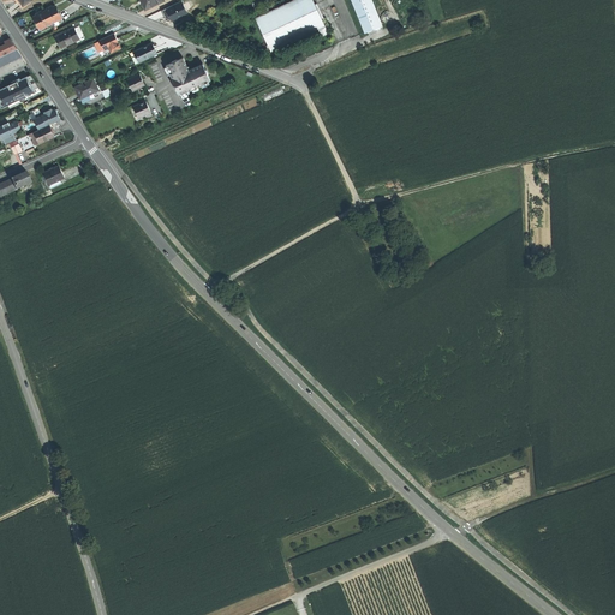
[(141,0),(145,10),(165,1),(163,0),(141,0)]
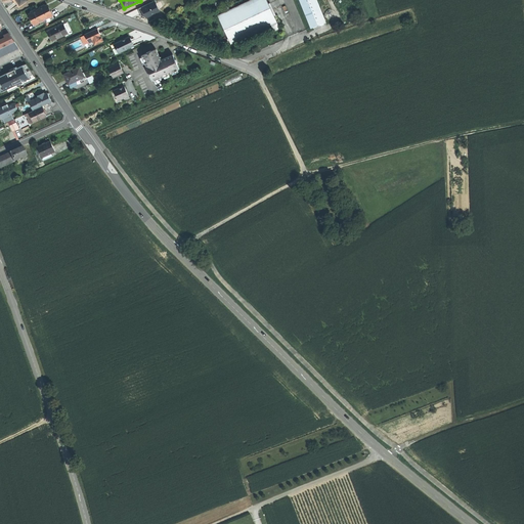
[(159,0),(156,0),(140,7),(146,18),(164,10),(159,0)]
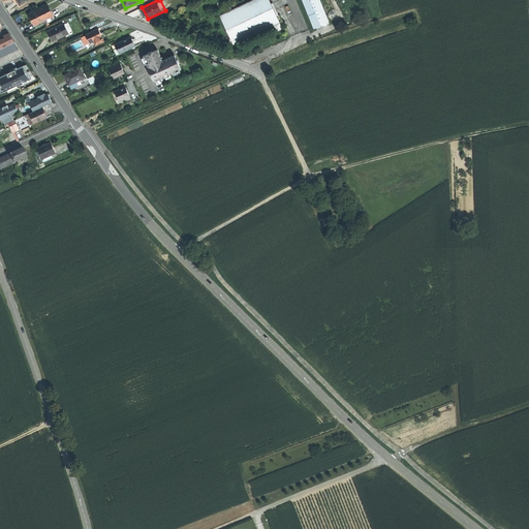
[(269,0),(252,0),(220,16),(234,45),(274,26),(277,32),(282,29),(277,17),(271,4),(269,0)]
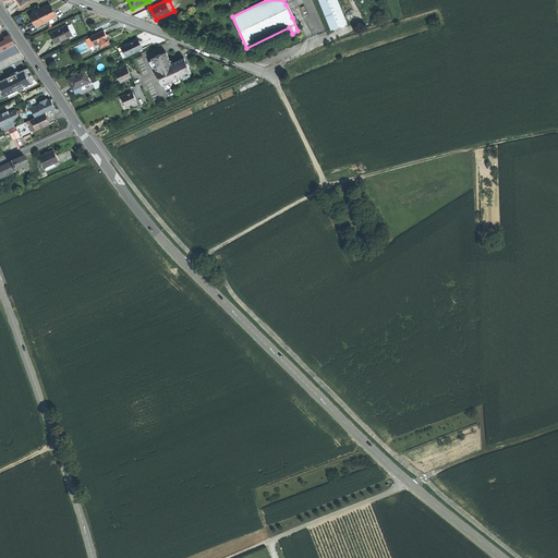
[(338,0),(319,0),(332,31),(348,24),(338,0)]
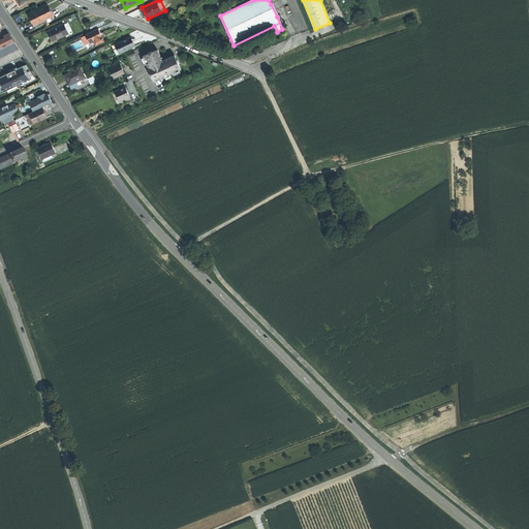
[(49,5),(39,10),(44,21),(54,16),(49,5)]
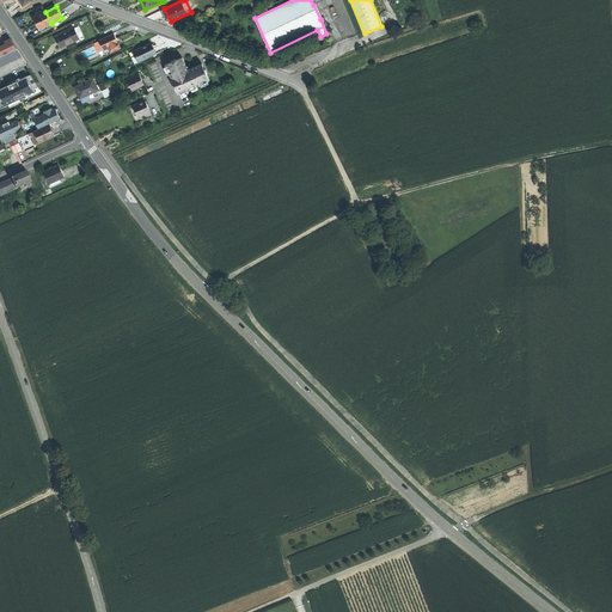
[(46,12),(35,17),(37,23),(41,29),(51,24),(46,12)]
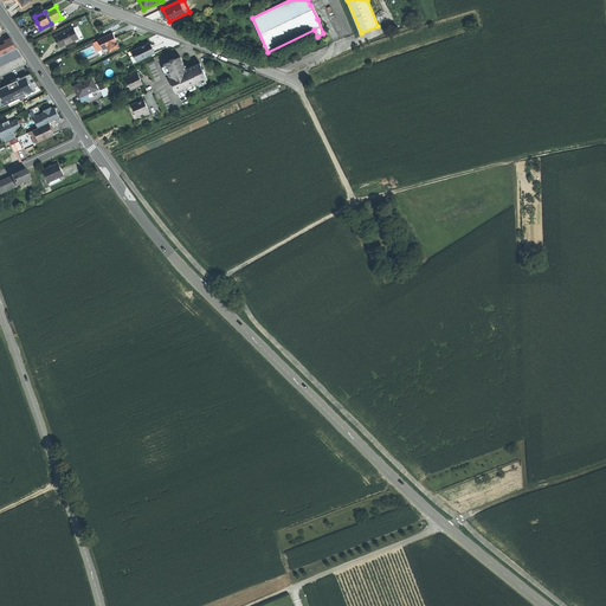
[(73,27),(56,34),(58,40),(62,46),(78,38),(73,27)]
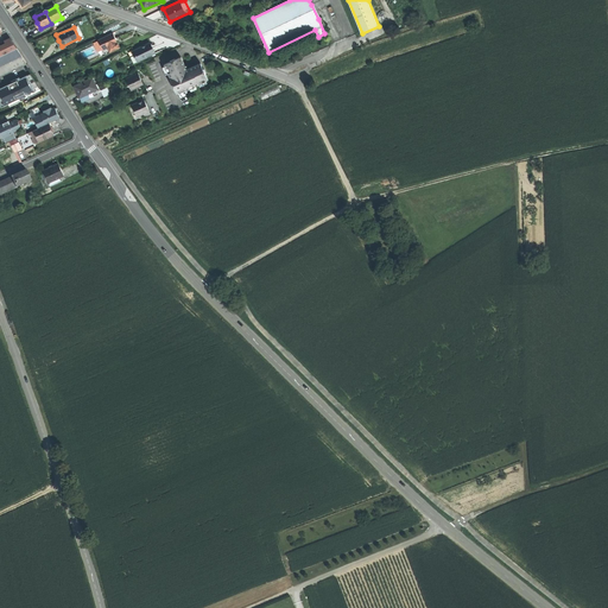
[(114,32),(100,39),(101,42),(103,49),(108,46),(111,51),(120,46),(114,32)]
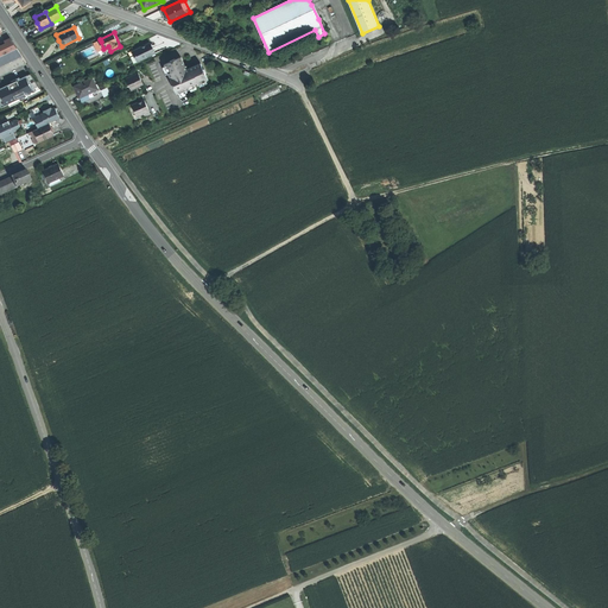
[(12,39),(0,45),(0,56),(18,48),(12,39)]
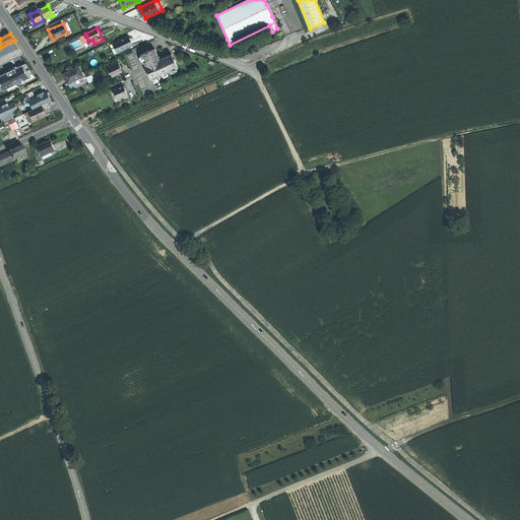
[(86,36),(81,38),(86,48),(94,44),(92,40),(88,42),(86,36)]
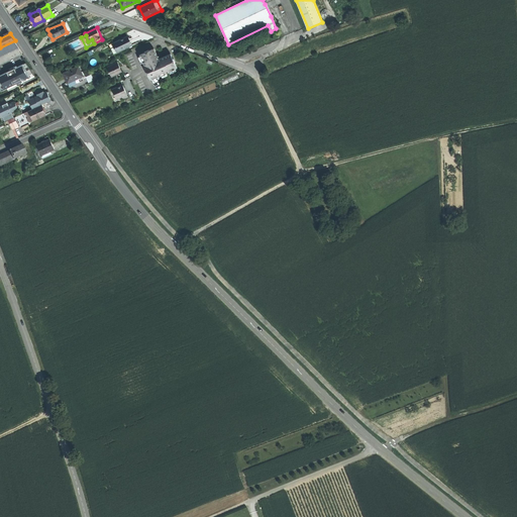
[(129,35),(115,42),(117,46),(117,47),(118,46),(120,49),(124,46),(125,48),(133,44),(132,39),(130,40),(129,38),(130,37),(129,35)]
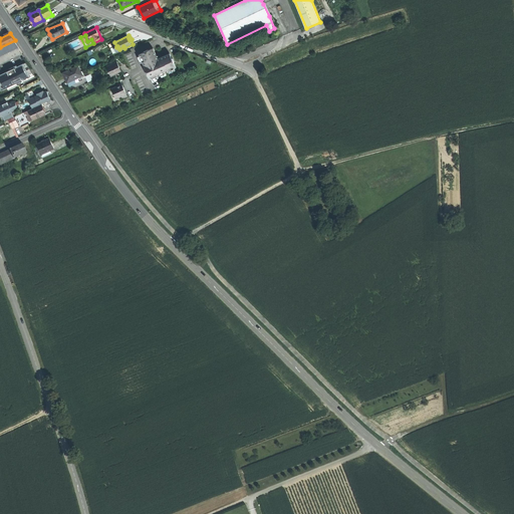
[(15,40),(0,47),(0,55),(19,46),(15,40)]
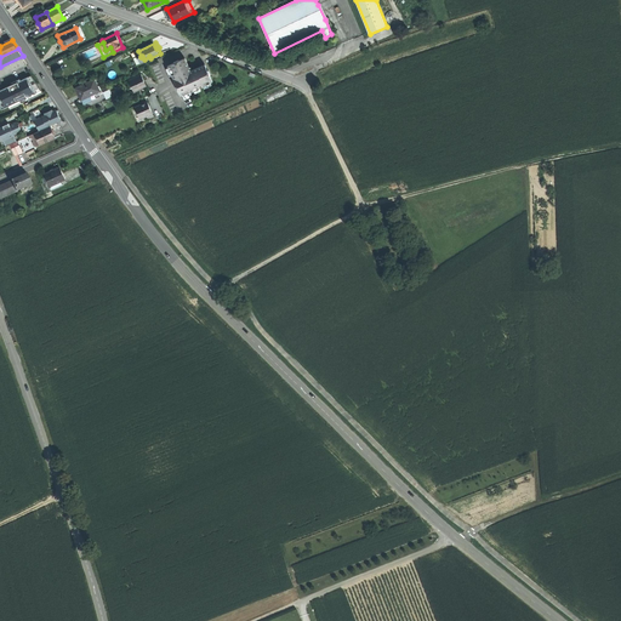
[(186,58),(169,66),(175,79),(175,80),(181,96),(191,91),(191,92),(204,86),(204,85),(212,81),(205,66),(189,72),(188,69),(189,68),(186,58)]
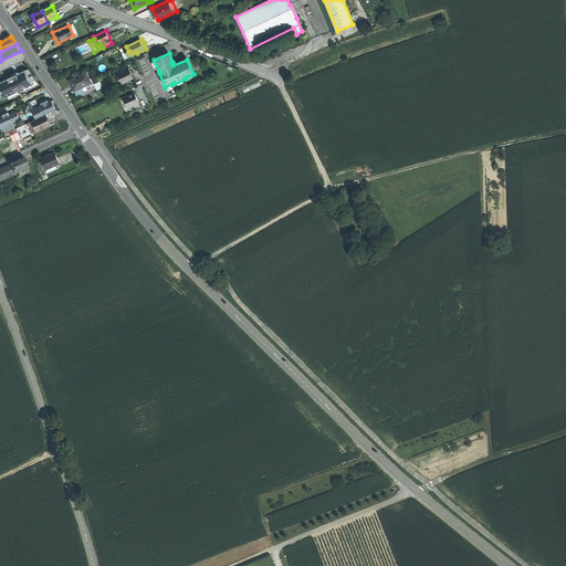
[(129,69),(118,74),(123,84),(134,79),(129,69)]
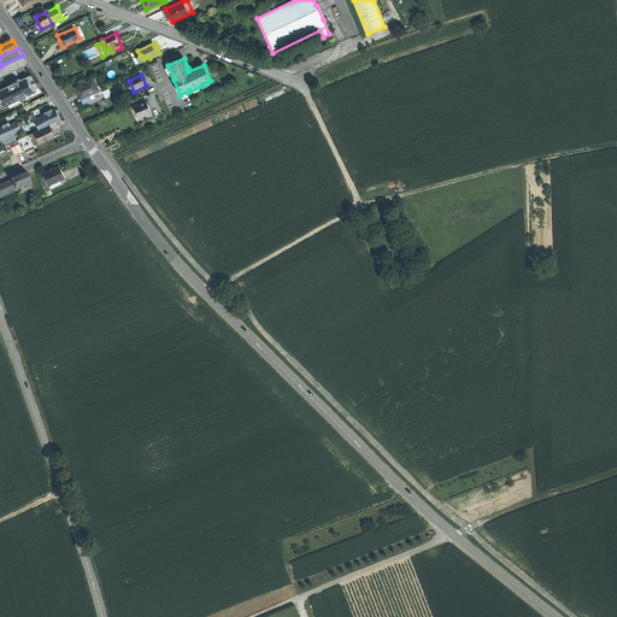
[(29,95),(36,92),(33,83),(36,82),(36,81),(33,82),(29,76),(0,89),(0,97),(1,99),(0,99),(0,103),(3,109),(21,99),(22,101),(30,98),(29,95)]
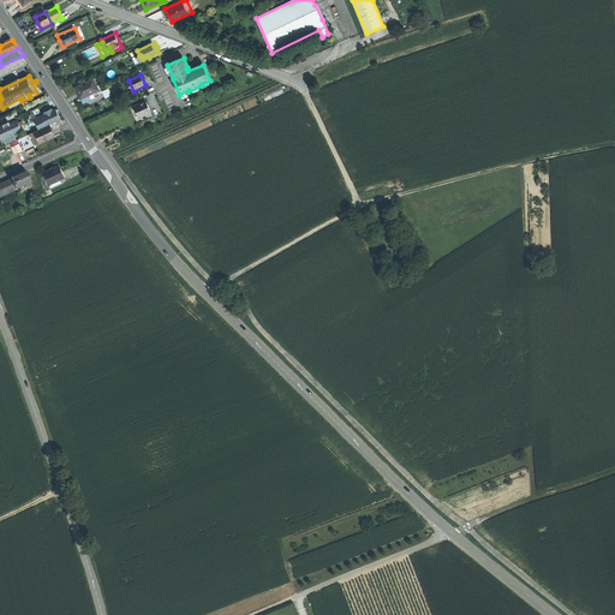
[(94,79),(76,88),(79,94),(82,99),(99,90),(94,79)]
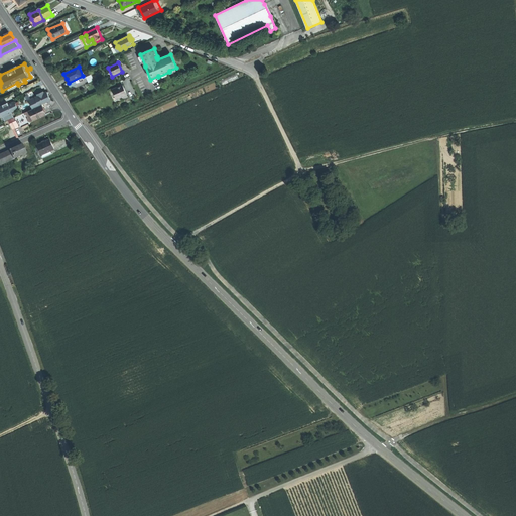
[(123,85),(113,90),(117,99),(123,96),(124,99),(128,96),(123,85)]
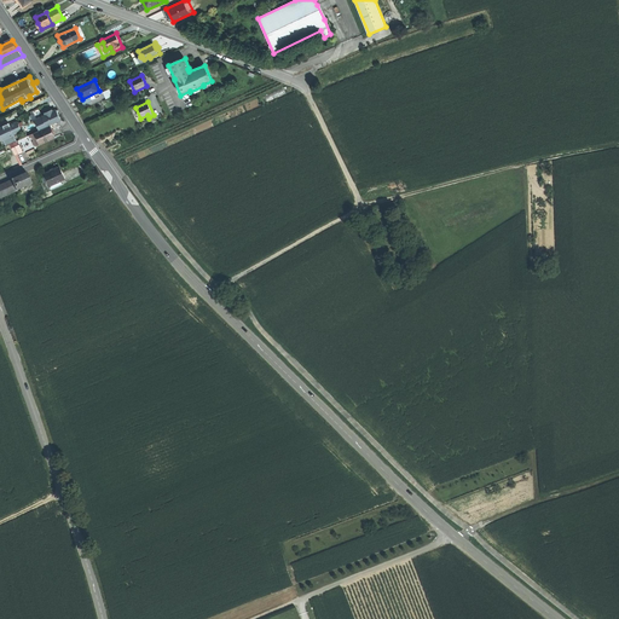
[(36,120),(40,129),(62,120),(57,110),(53,111),(52,109),(50,111),(46,113),(47,115),(36,120)]
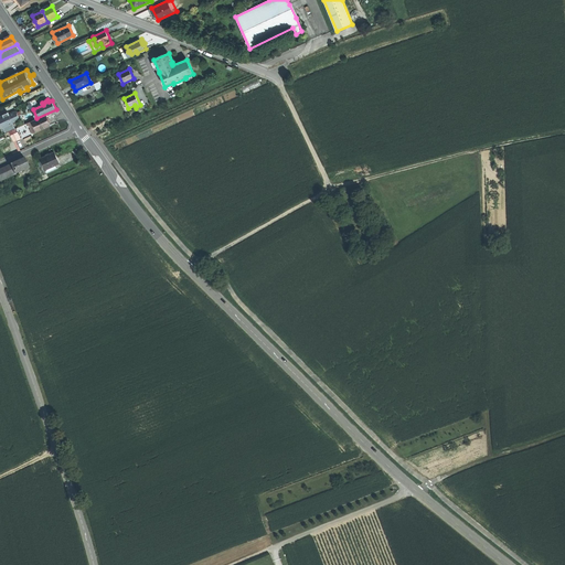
[(4,116),(0,117),(0,120),(3,128),(13,123),(13,121),(20,118),(17,112),(10,115),(9,112),(3,115),(4,116)]
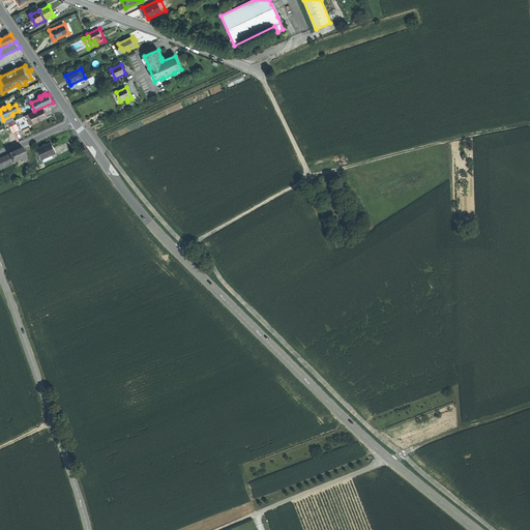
[(40,109),(30,114),(35,123),(47,118),(45,114),(42,110),(41,111),(40,109)]
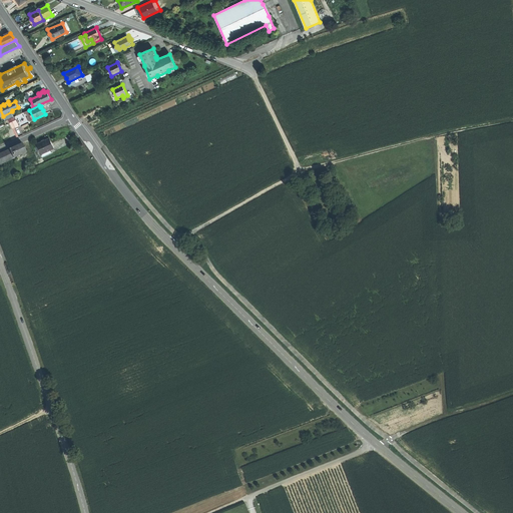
[(18,119),(11,121),(13,128),(21,126),(18,119)]
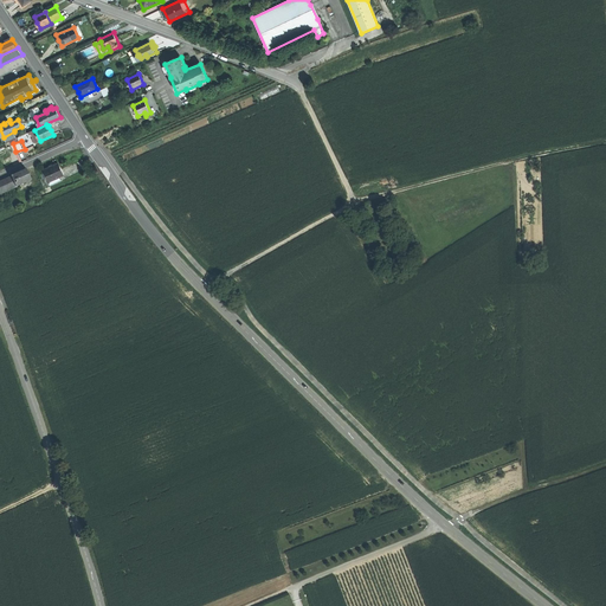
[(59,163),(45,171),(50,181),(64,175),(62,169),(59,163)]
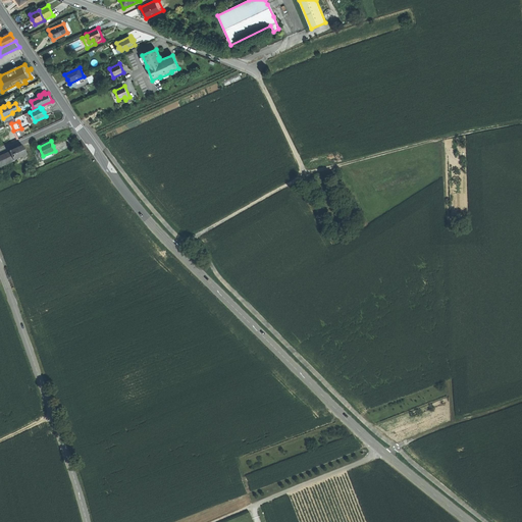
[(11,153),(0,157),(0,166),(14,160),(11,153)]
